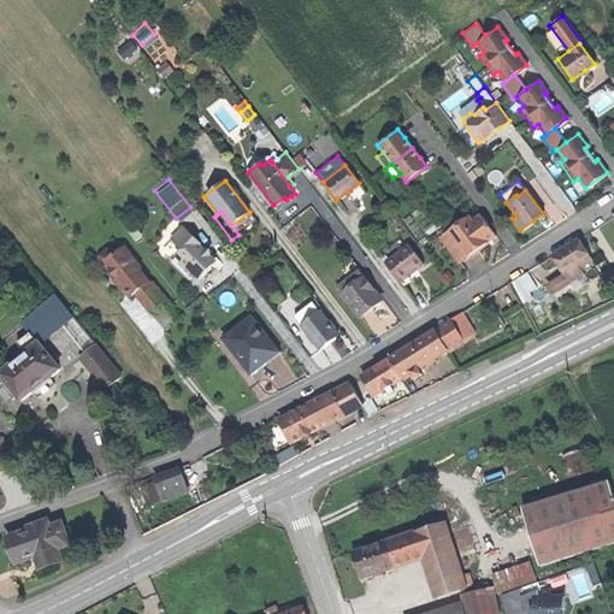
[(249,212),(231,225),(238,235),(246,229),(257,222),(249,212)]
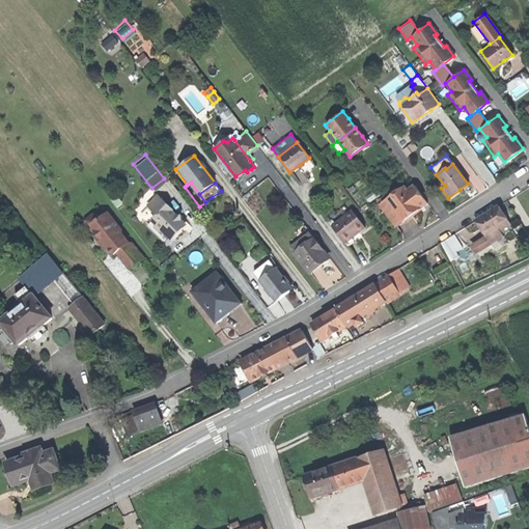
[(414,184),(407,189),(418,203),(424,198),(414,184)]
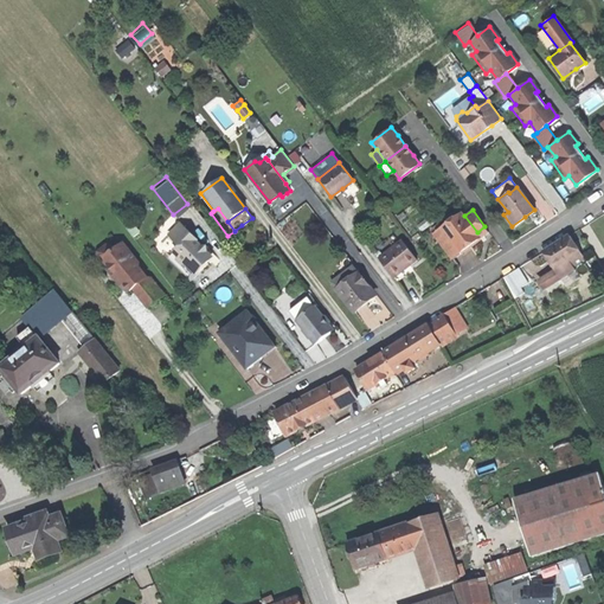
[(462,211),(441,226),(442,227),(460,252),(467,248),(481,237),(480,237),(477,232),(464,216),(462,211)]
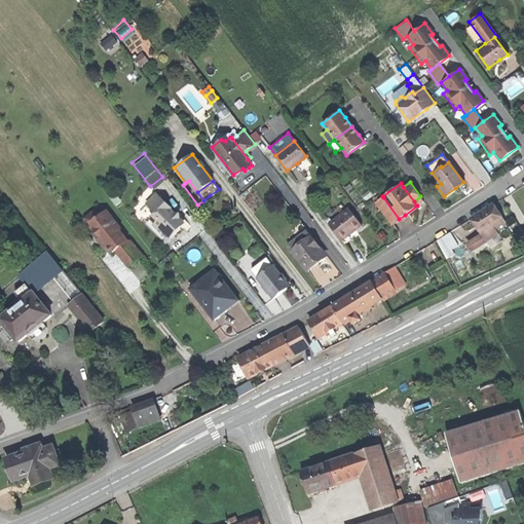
[(156,193),(145,203),(154,213),(150,217),(153,220),(153,223),(159,229),(162,229),(170,236),(175,231),(179,227),(177,226),(180,223),(179,222),(179,213),(173,213),(169,208),(166,210),(163,204),(165,202),(156,193)]
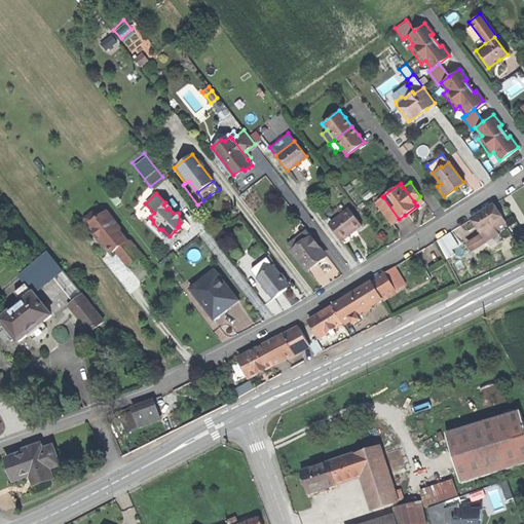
[(374,198),(377,202),(383,197),(382,196),(380,193),(374,198)]
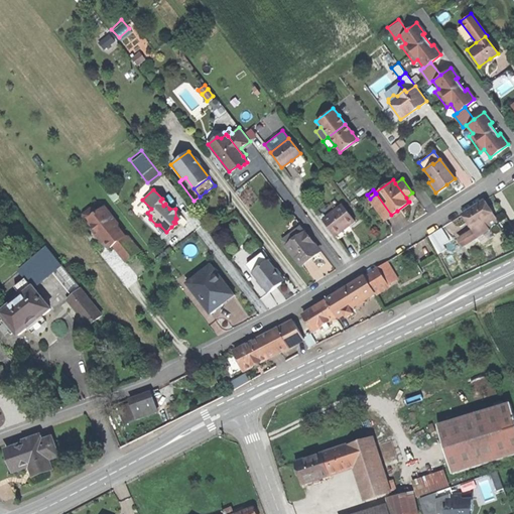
[(415,197),(412,193),(406,198),(408,202),(415,197)]
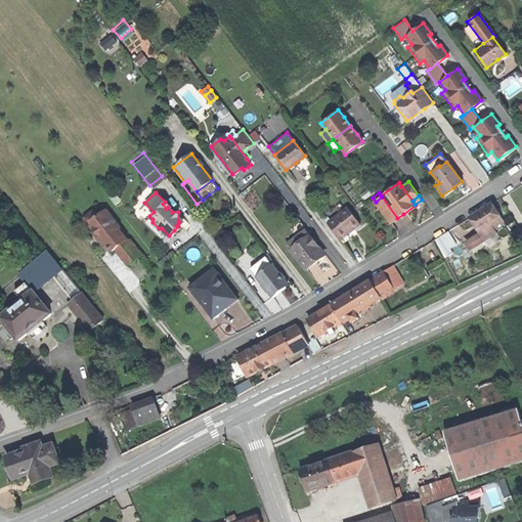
[(391,223),(397,218),(382,197),(376,202),(391,223)]
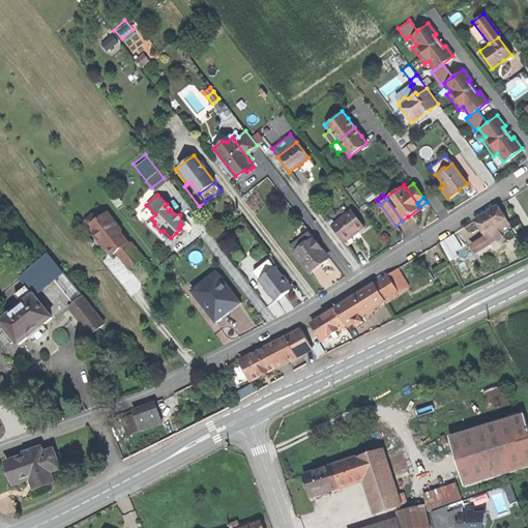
[(484,212),(474,218),(485,235),(497,227),(500,232),(510,226),(496,204),(484,212)]
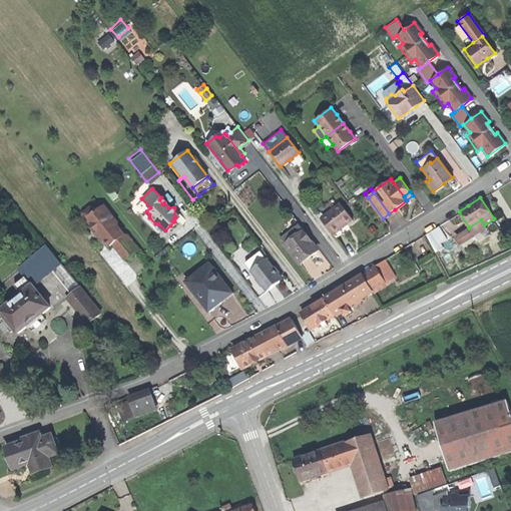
[(319,217),(332,234),(342,227),(351,219),(338,202),(319,217)]
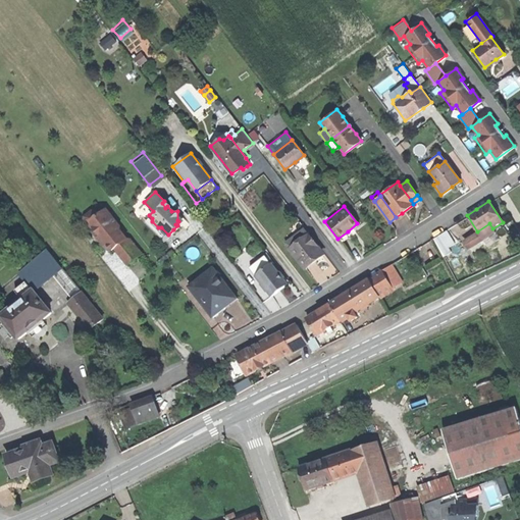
[(83,220),(91,229),(93,227),(99,236),(97,238),(104,247),(112,240),(114,242),(112,244),(115,247),(114,247),(126,264),(134,259),(141,253),(128,238),(126,238),(118,227),(119,225),(105,208),(99,213),(96,209),(92,209),(85,215),(83,220)]
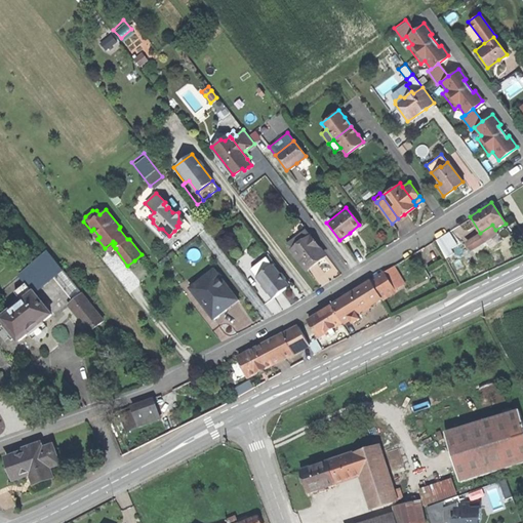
[(163,242),(169,236),(162,229),(159,229),(153,223),(153,219),(150,216),(145,223),(163,242)]
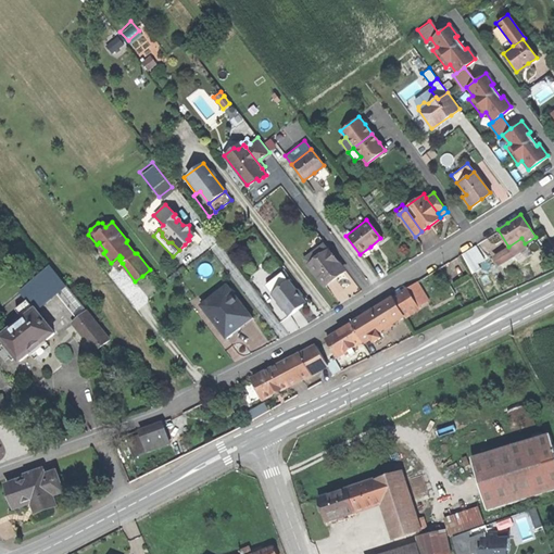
[(521,238),(508,247),(513,254),(526,246),(525,243),(521,238)]
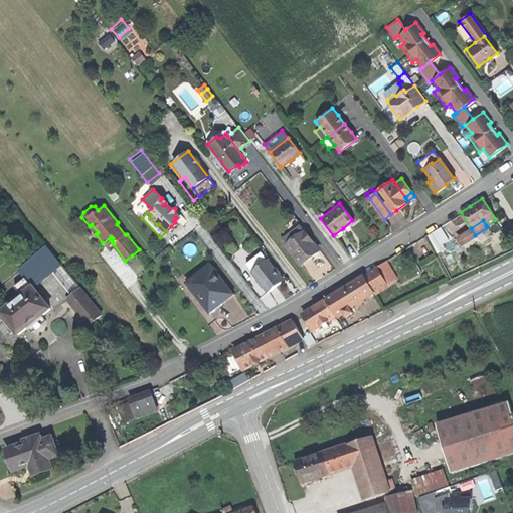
[(281,238),(285,244),(303,230),(299,225),(281,238)]
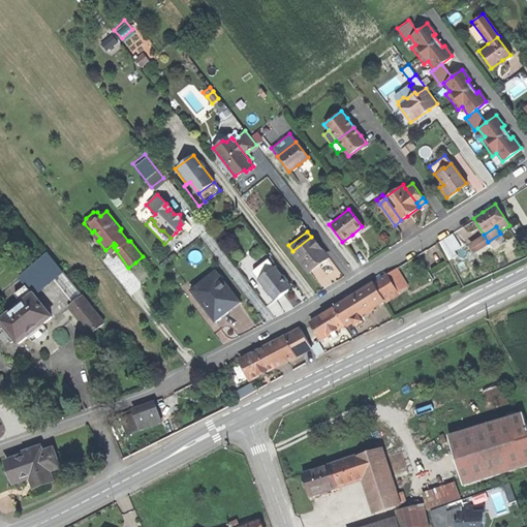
[(438,241),(450,258),(456,254),(453,250),(459,246),(452,233),(438,241)]
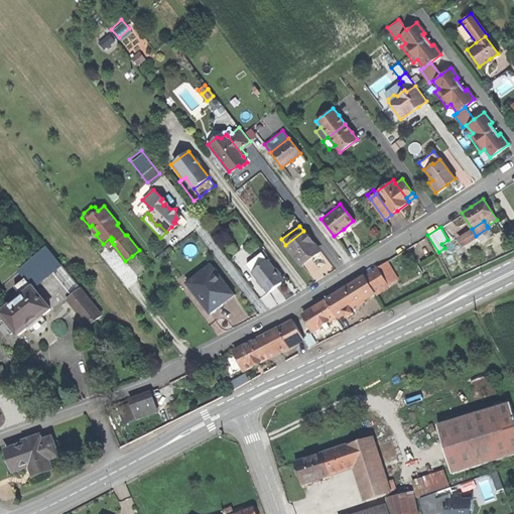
[(463,245),(476,236),(472,229),(458,238),(463,245)]
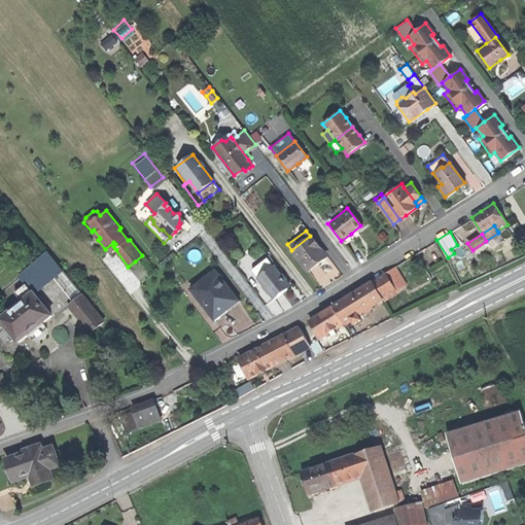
[(316,263),(323,257),(316,249),(318,247),(310,236),(291,250),(306,270),(316,263)]
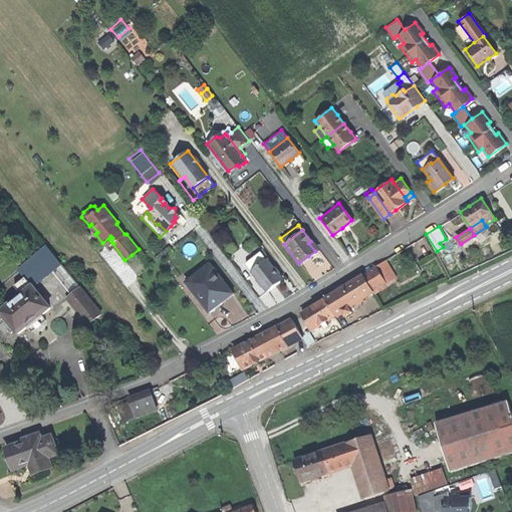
[(317,249),(310,241),(308,243),(315,251),(317,249)]
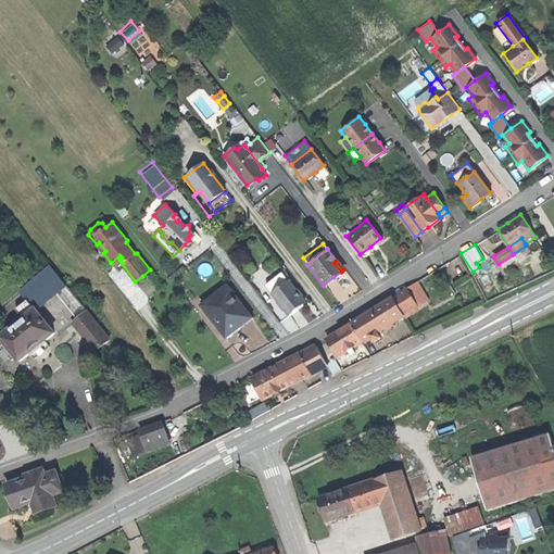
[(50,266),(28,284),(43,303),(57,292),(65,286),(50,266)]
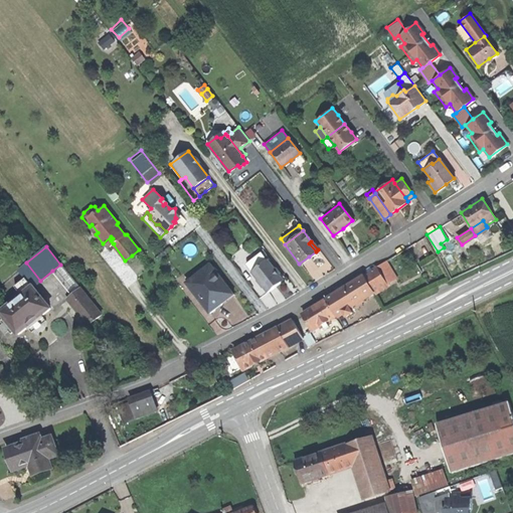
[(261,251),(245,263),(251,271),(267,260),(261,251)]
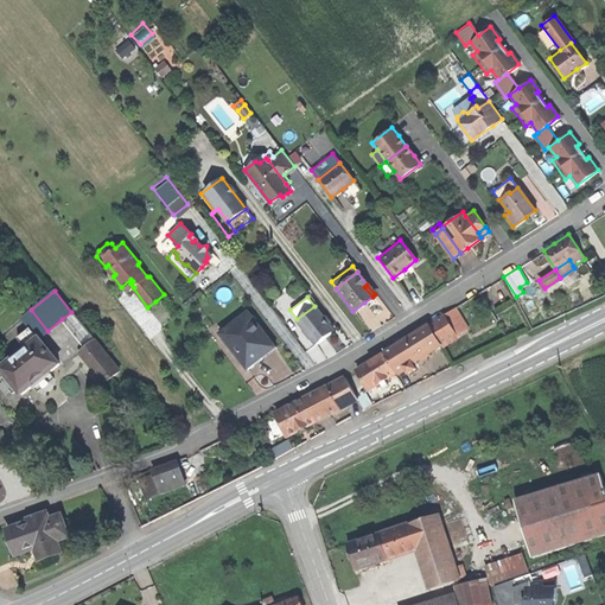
[(332,330),(314,306),(297,319),(316,343),(324,337),(332,330)]
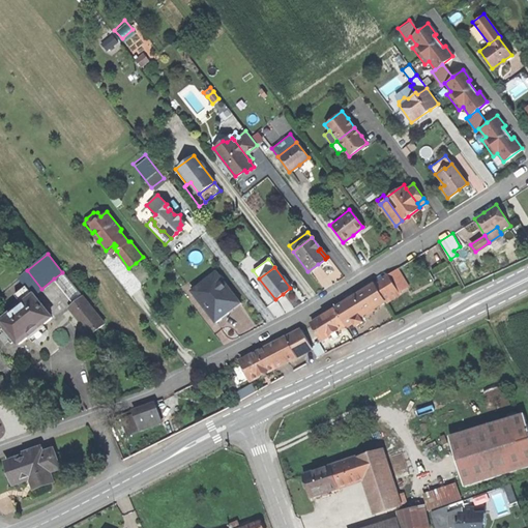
[(19,277),(25,286),(32,295),(33,295),(41,289),(27,270),(19,277)]
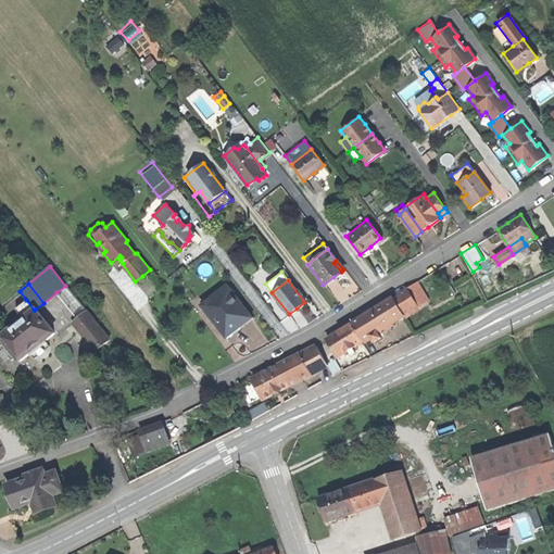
[(227,284),(215,292),(222,300),(238,322),(249,313),(227,284)]
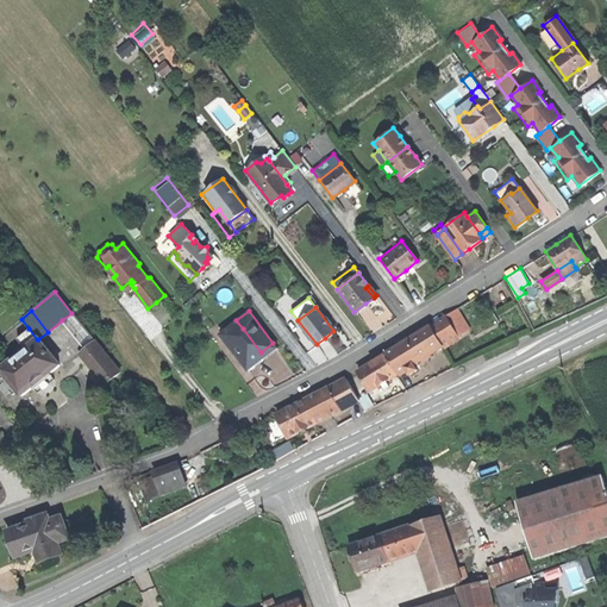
[(454,312),(446,315),(458,335),(464,331),(454,312)]
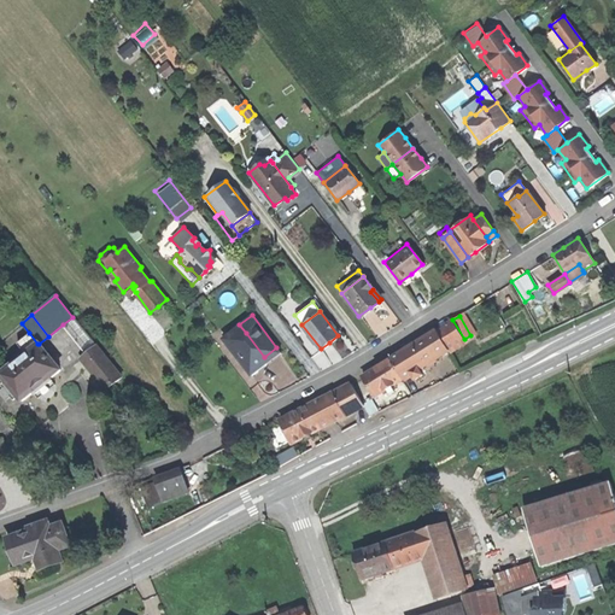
[(63,324),(86,353),(95,346),(72,317),(63,324)]
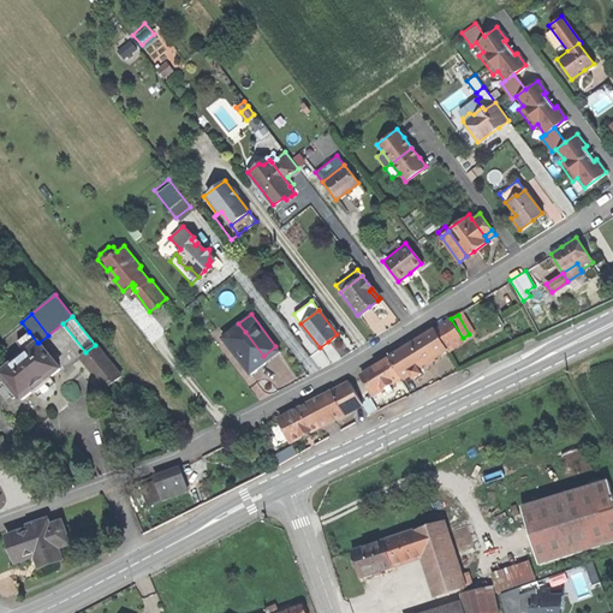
[(451,319),(435,328),(447,347),(463,338),(451,319)]
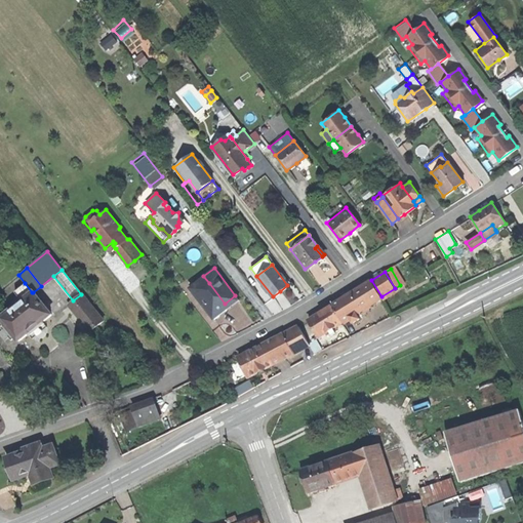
[(203,276),(189,287),(206,309),(215,302),(204,286),(209,283),(203,276)]
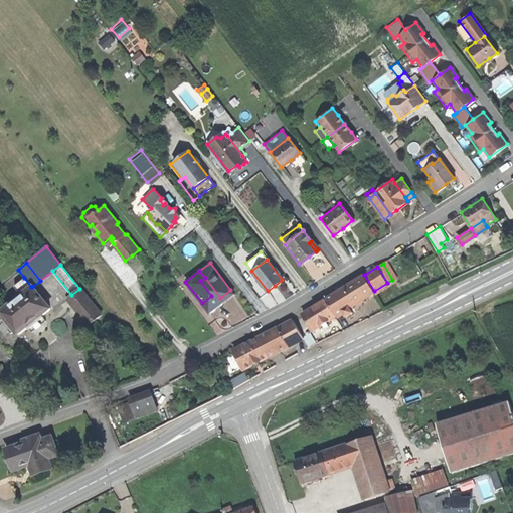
[(364,275),(344,288),(354,304),(374,291),(364,275)]
